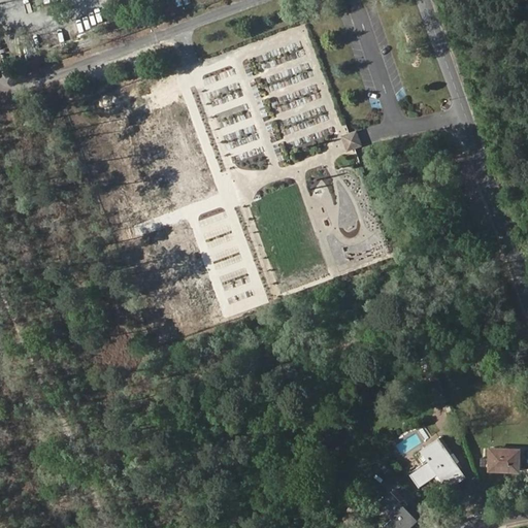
[(435,391),(444,388),(439,372),(430,375),(435,391)]
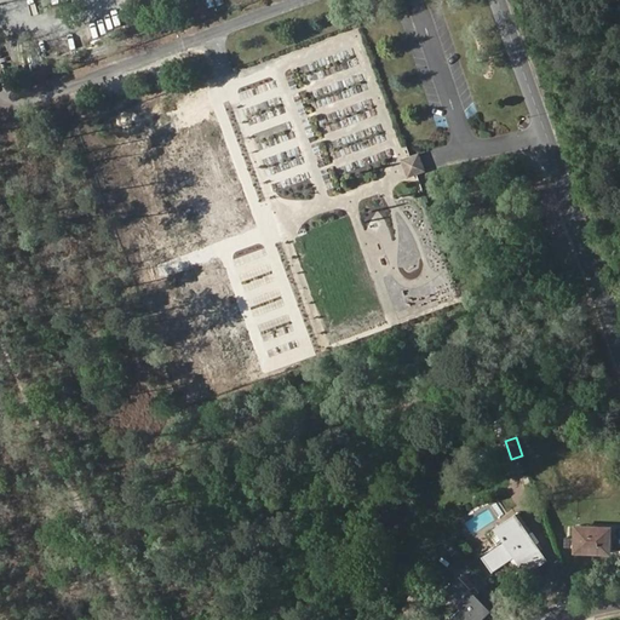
[(495,529),(504,543),(483,557),(494,572),(515,558),(526,575),(547,561),(516,515),(495,529)]
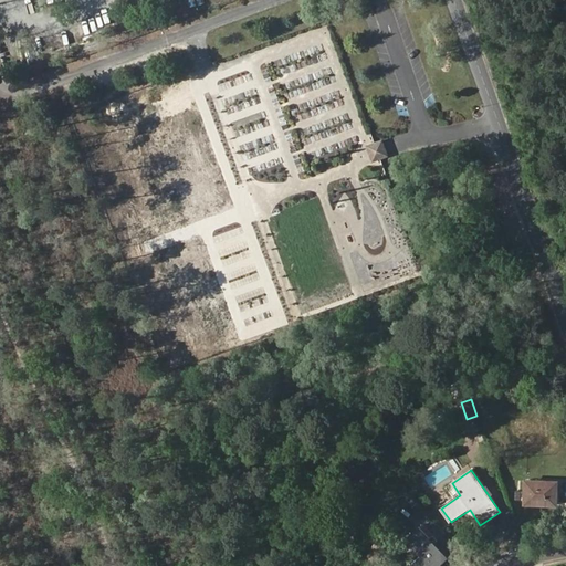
[(556,506),(557,483),(527,481),(526,504),(556,506)]
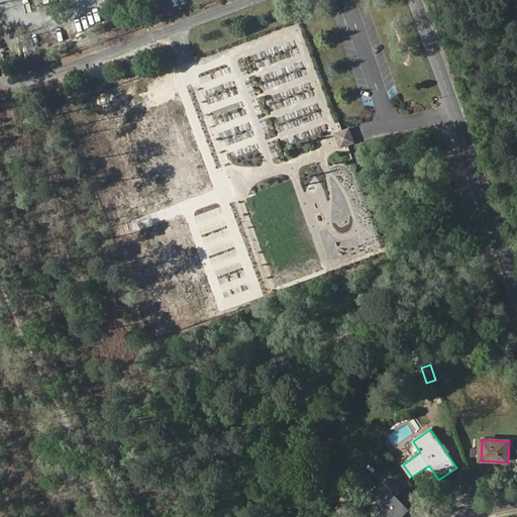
[(396,516),(408,507),(398,497),(393,492),(397,489),(388,479),(371,493),(385,508),(375,516),(374,516),(396,516)]
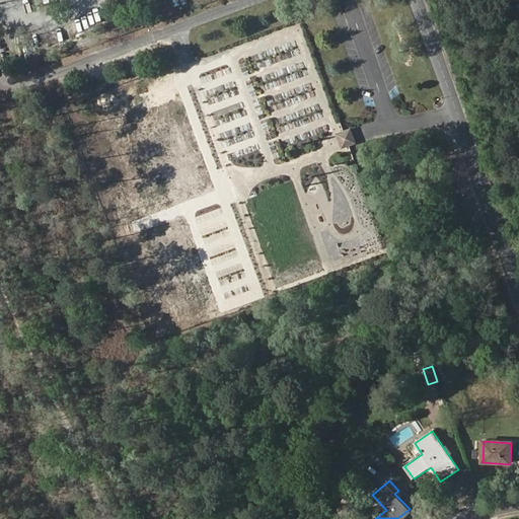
[(403,518),(412,512),(410,509),(397,518),(403,518)]
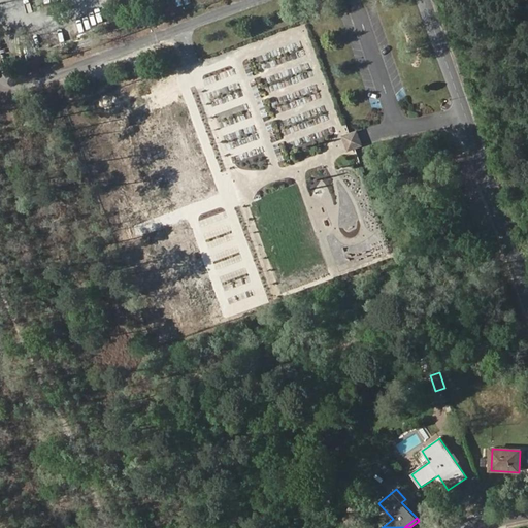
All buildings are outlined.
